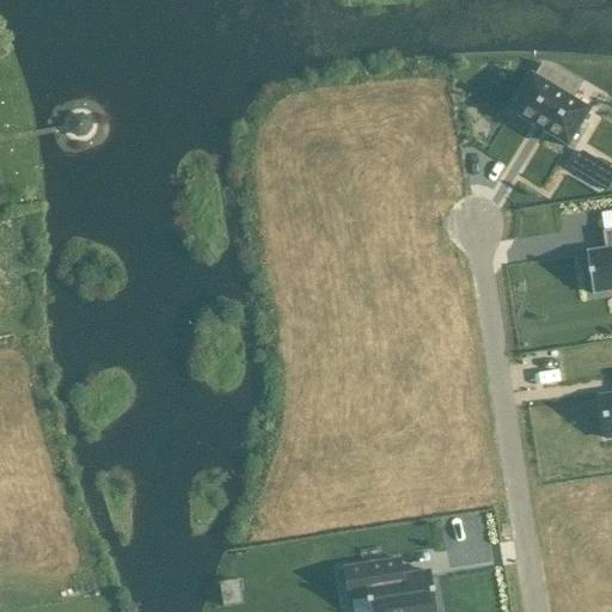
[(568,146),(569,145),(568,145),(588,110),(570,99),(579,86),(543,65),(534,78),(531,77),(510,110),(509,112),(512,114),(565,145),(565,146),(568,147),(568,146)]
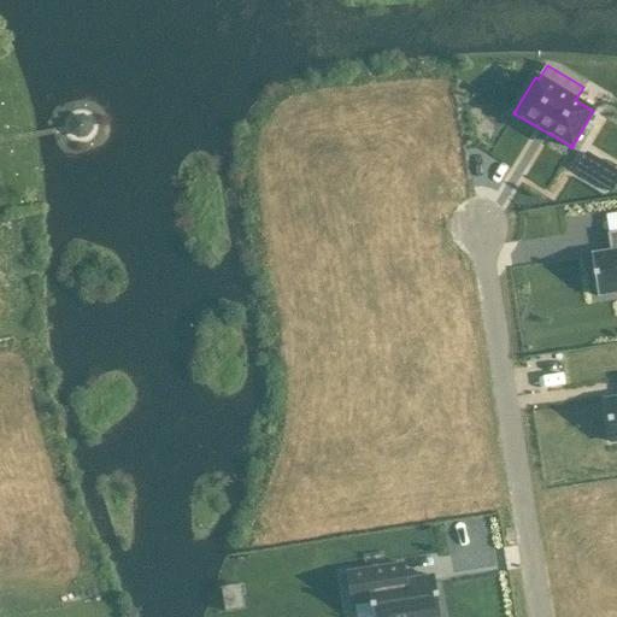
[(616,170),(587,153),(576,170),(613,193),(616,187),(616,170)]
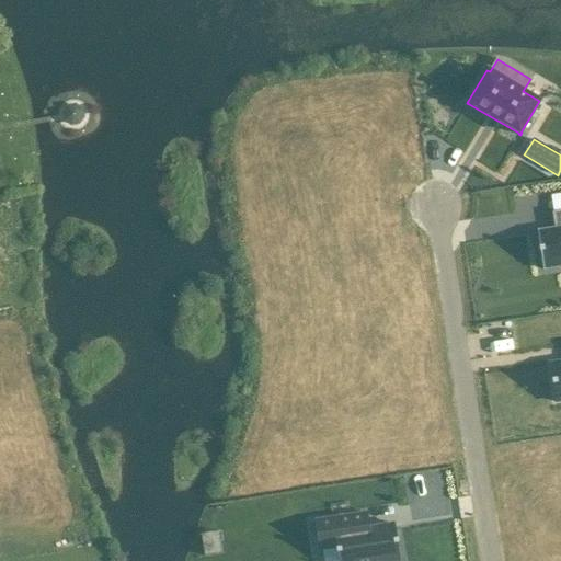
[(557,229),(538,232),(544,270),(560,266),(560,213),(554,214),(557,229)]
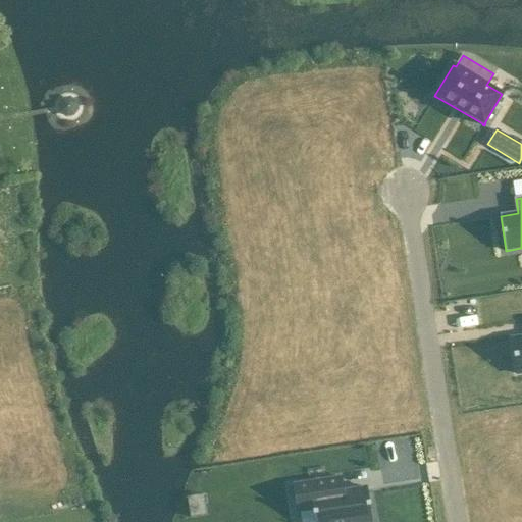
[(521,346),(513,347),(519,382),(521,381),(521,346)]
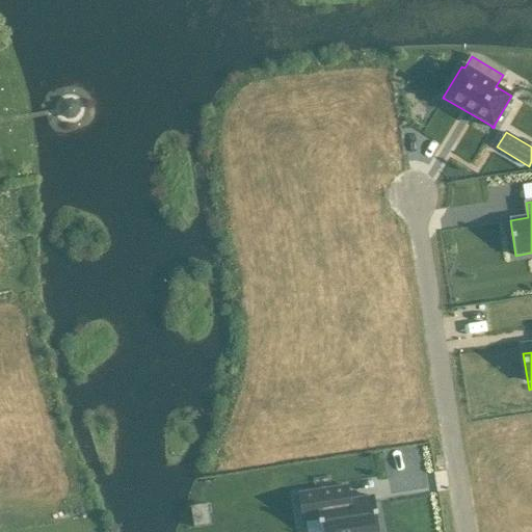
[(320,520),(321,531),(380,531),(375,497),(351,501),(349,486),(298,495),(303,523),(320,520)]
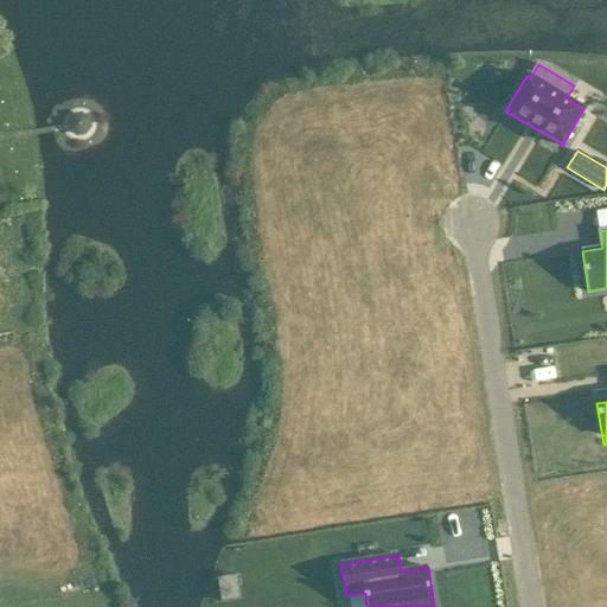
[(241,599),(238,587),(230,588),(219,590),(222,602),(225,601),(241,599)]
